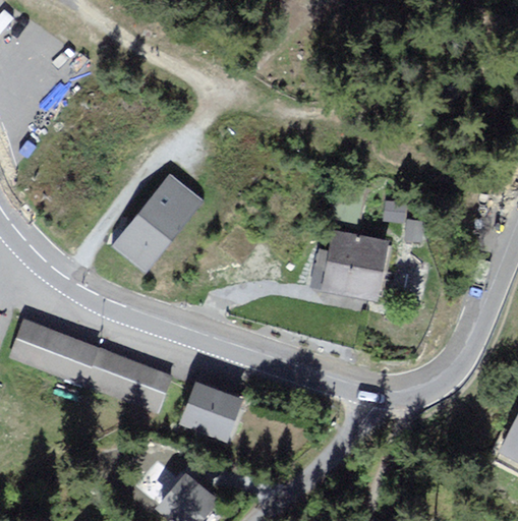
[(0,33),(3,35),(19,9),(7,2),(0,13),(0,33)]
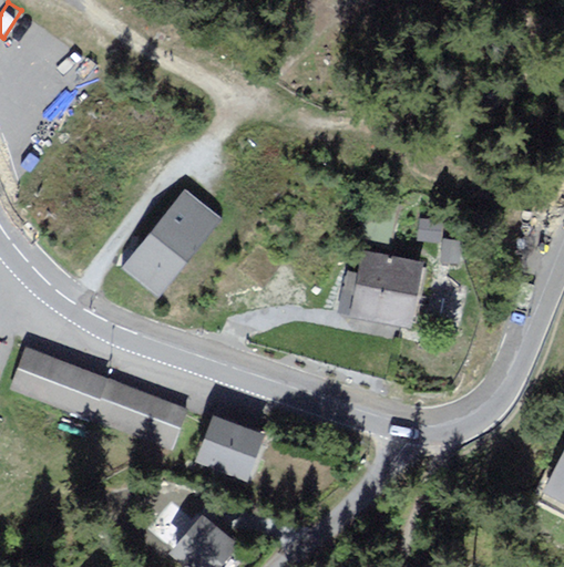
[(214,218),(183,193),(121,268),(152,294),(214,218)]
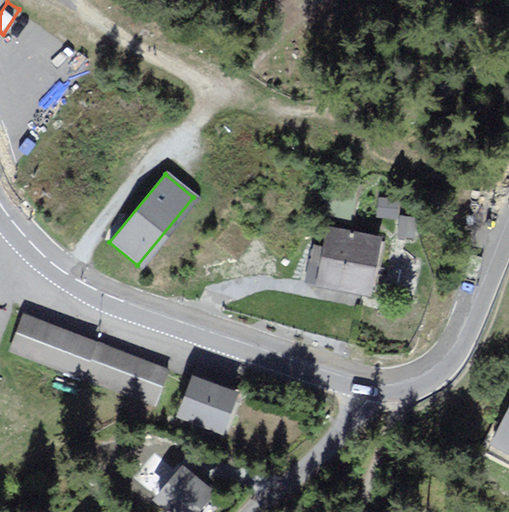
[(381,237),(327,226),(316,284),(370,295),(381,237)]
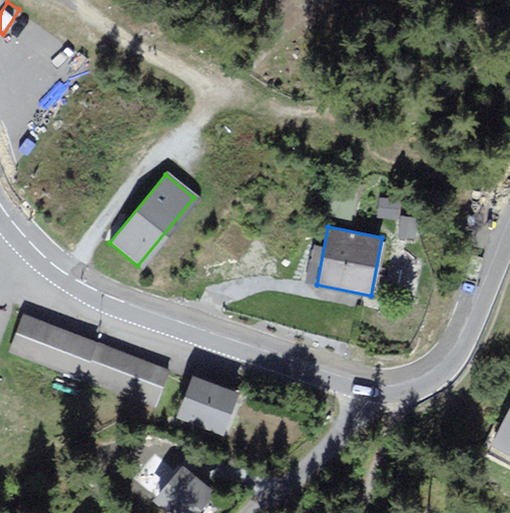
[(8,352),(81,378),(94,341),(22,315),(8,352)]
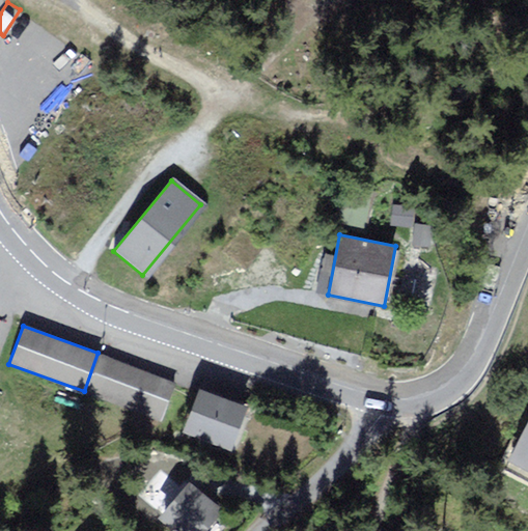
[(160,419),(173,380),(98,353),(84,391),(160,419)]
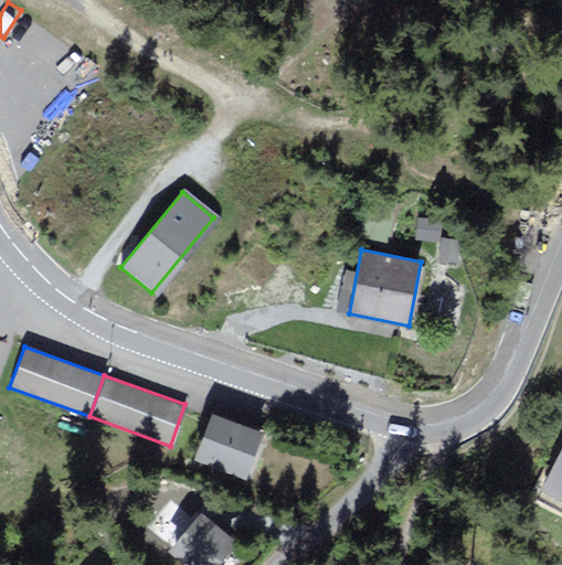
[(262,433),(210,412),(190,459),(242,480),(262,433)]
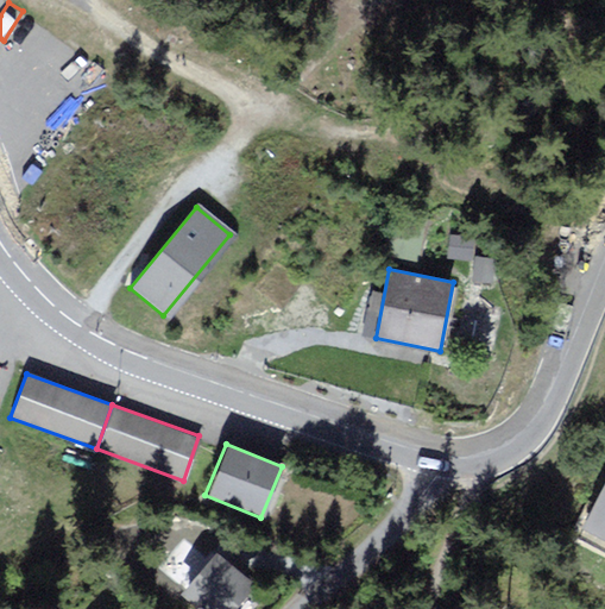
[(604,537),(604,482),(583,526),(604,537)]
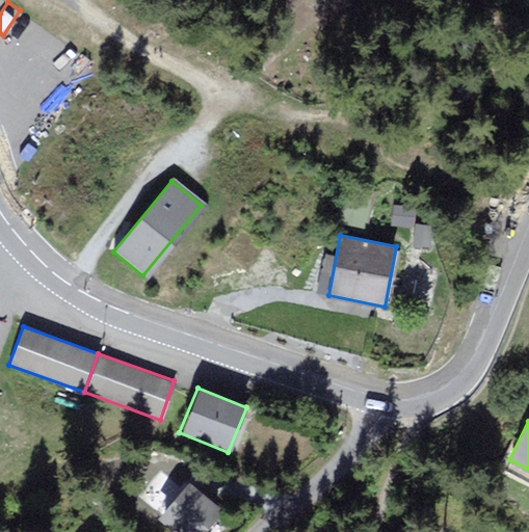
[(201,531),(221,508),(189,481),(158,517),(174,531),(201,531)]
